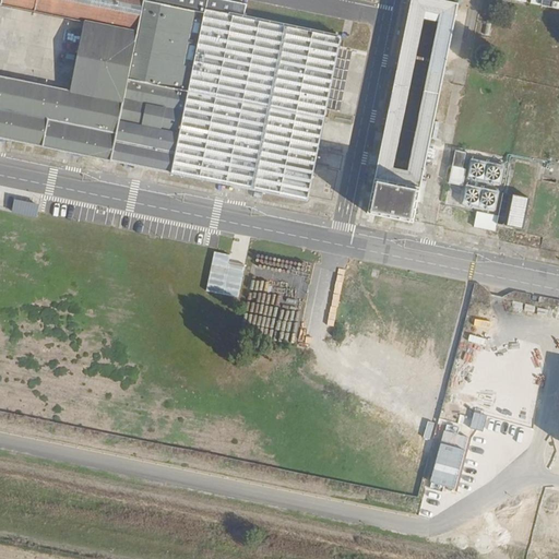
[(0,0),(0,4),(84,22),(71,91),(0,76),(0,139),(308,203),(341,38),(233,16),(236,2),(223,0),(0,0)]
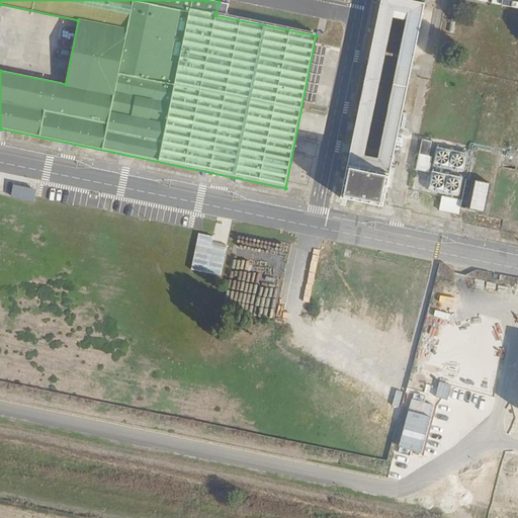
[(424,3),(409,0),(380,0),(341,198),(382,207),(424,3)]
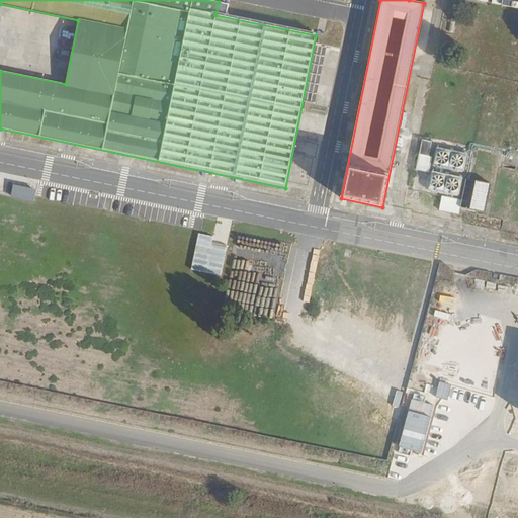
[(432,142),(422,140),(416,170),(429,173),(432,159),(429,158),(432,142)]
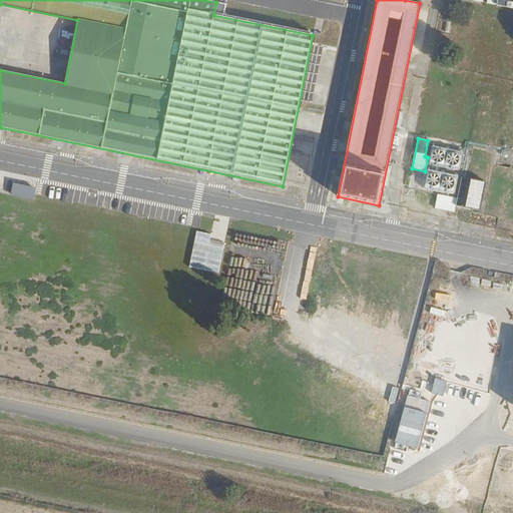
[(463,151),(433,145),(429,164),(459,171),(463,151)]
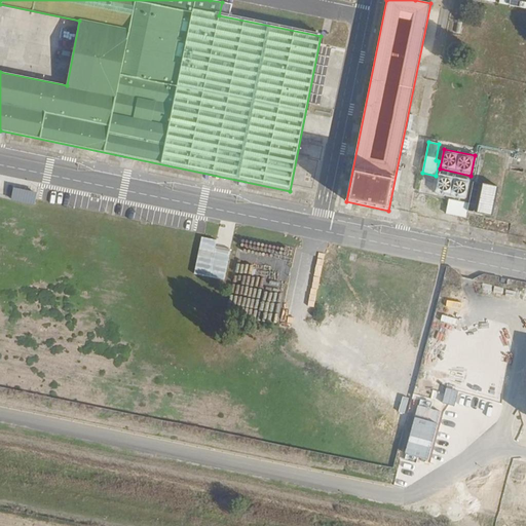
[(470,180),(438,174),(434,193),(465,199),(470,180)]
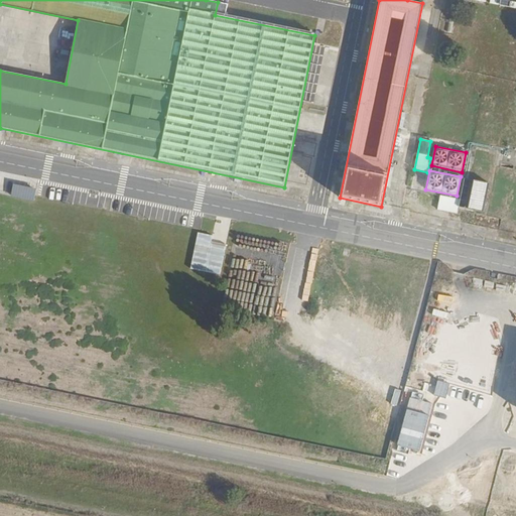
[(460,199),(458,205),(465,207),(471,179),(464,177),(460,199)]
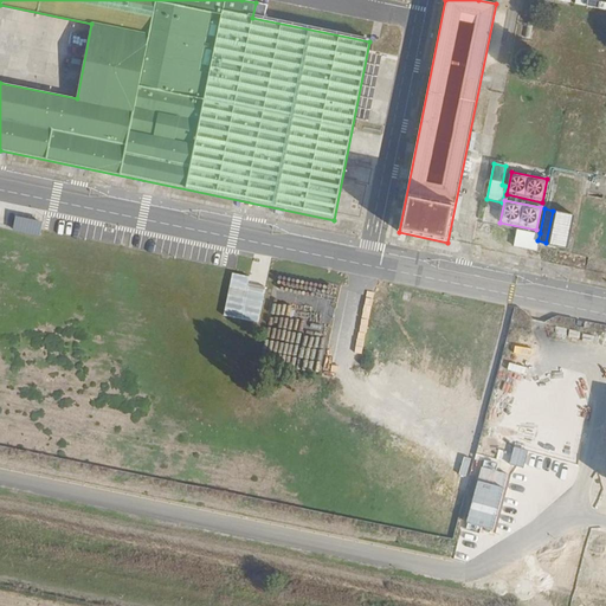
[(574,214),(558,211),(550,243),(567,246),(574,214)]
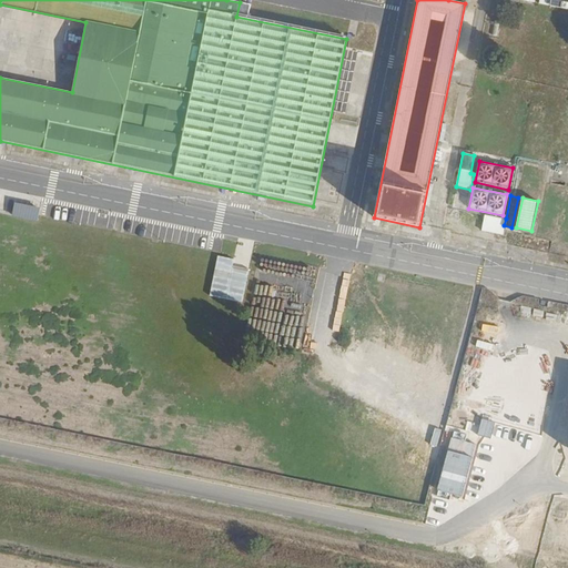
[(16,202),(12,215),(38,221),(40,208),(16,202)]
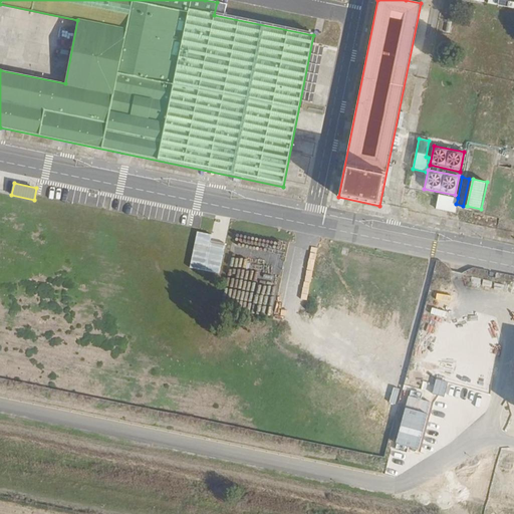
[(439,195),(437,208),(455,212),(456,204),(458,198),(439,195)]
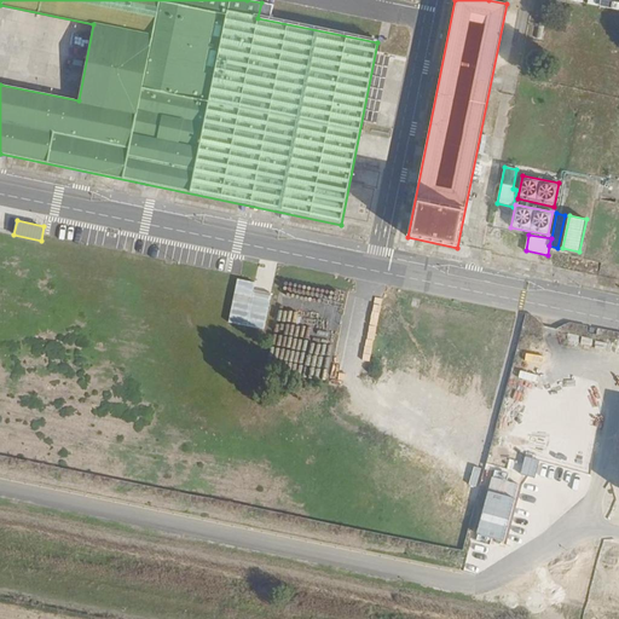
[(255,283),(237,279),(229,322),(247,325),(253,293),(255,283)]
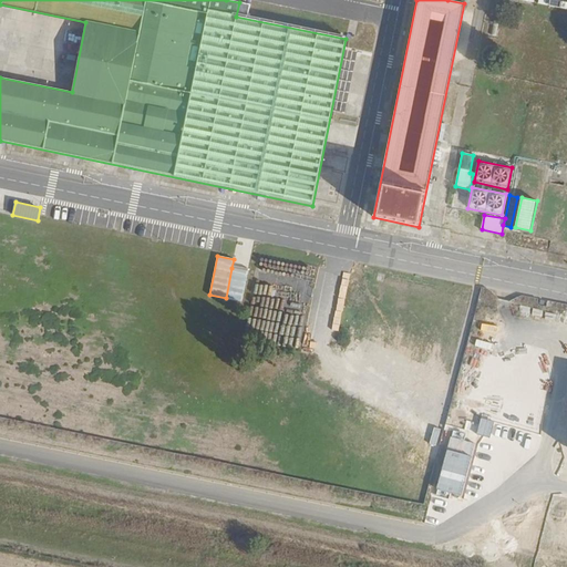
[(232,268),(226,298),(243,301),(248,271),(232,268)]
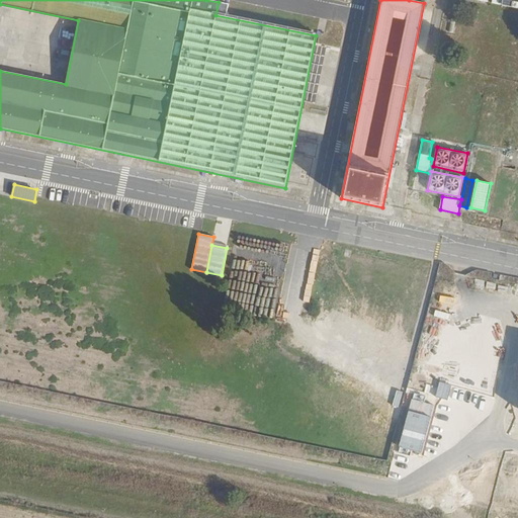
[(450,385),(440,382),(436,396),(447,399),(450,385)]
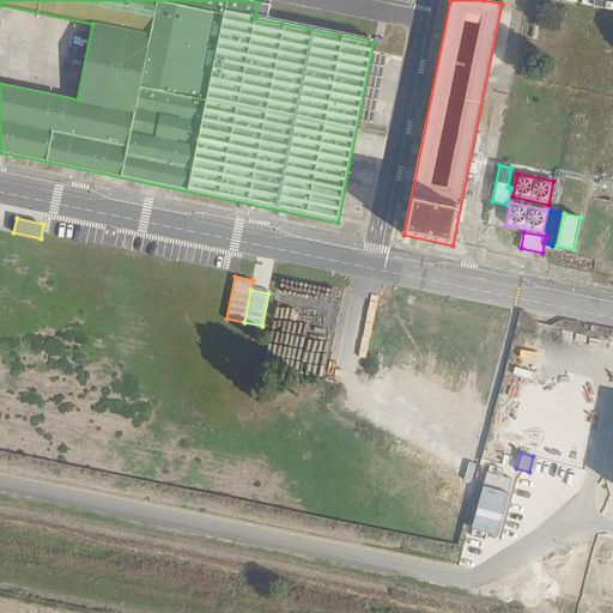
[(477,463),(469,461),(463,479),(472,481),(477,463)]
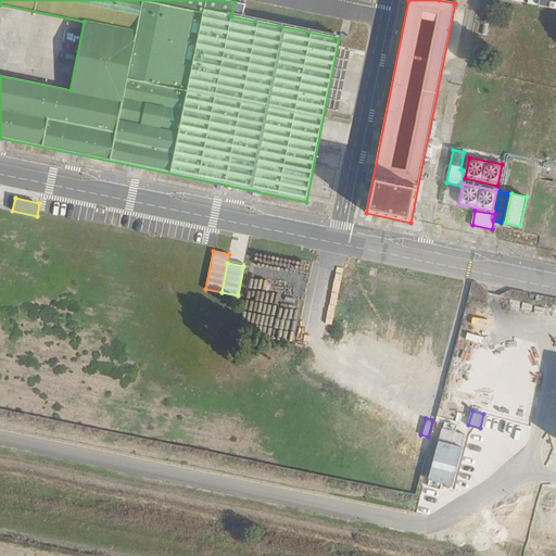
[(443,429),(455,432),(457,426),(445,422),(443,429)]
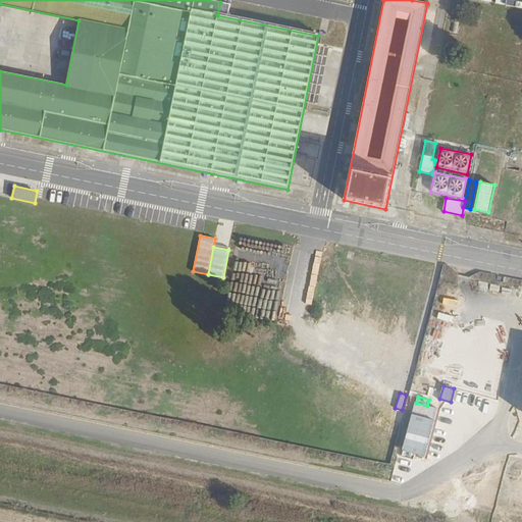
[(416,403),(415,402),(402,450),(425,456),(438,409),(427,406),(416,403)]
